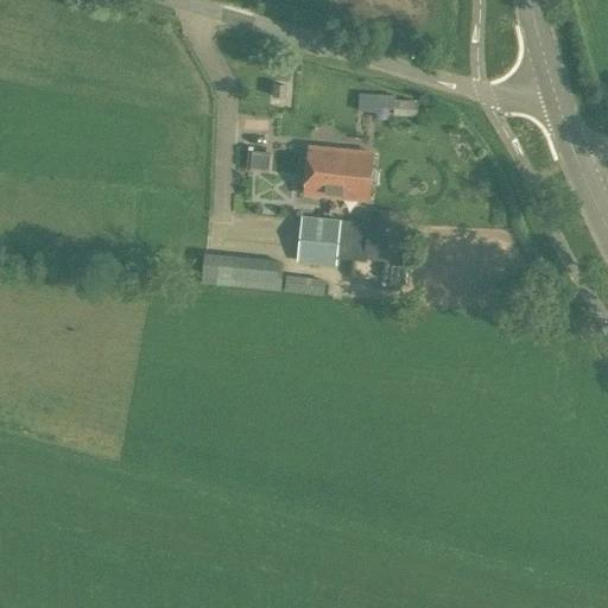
[(285,100),(286,88),(272,87),(271,99),(285,100)]
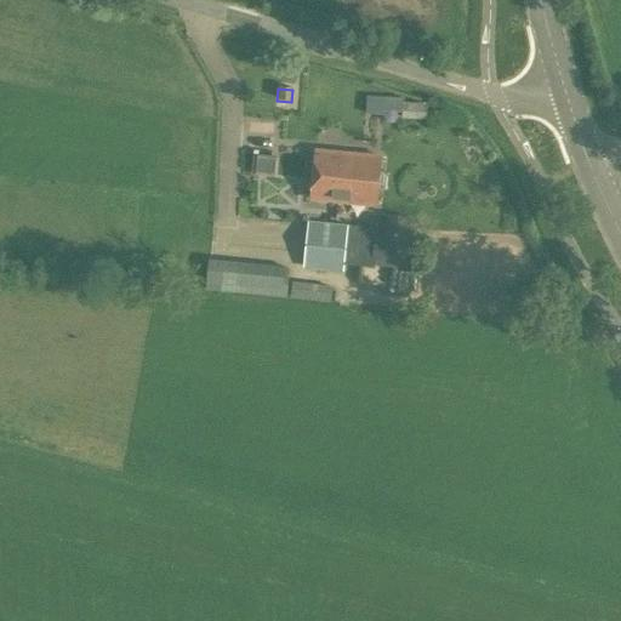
[(368,95),(366,114),(383,115),(383,112),(402,113),(402,119),(427,119),(427,103),(404,102),(404,97),(368,95)]
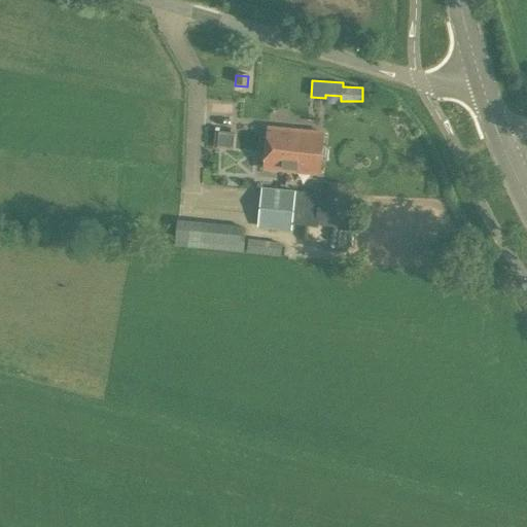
[(293,154),(295,130),(268,128),(265,168),(283,170),(284,153),(293,154)]
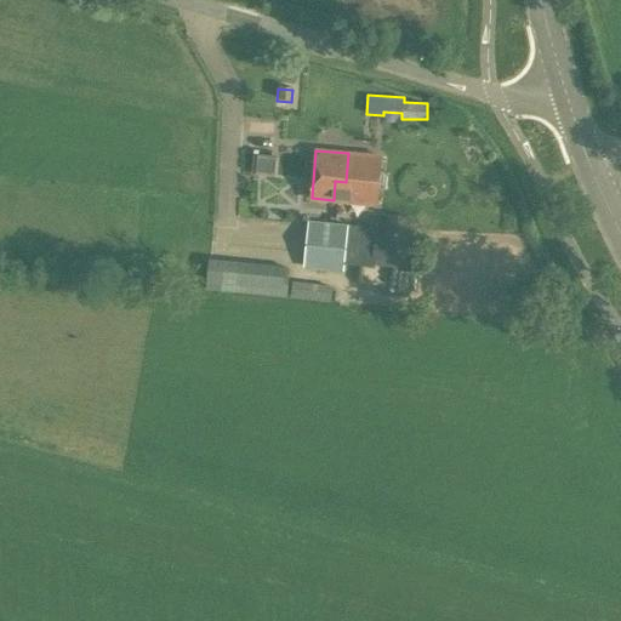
[(335,181),(334,200),(371,204),(376,155),(348,153),(346,182),(335,181)]
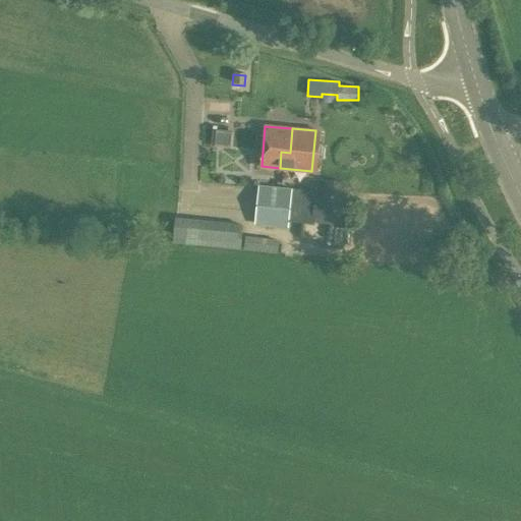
[(344,226),(346,197),(315,194),(315,191),(258,185),(254,225),(302,229),(303,224),(310,223),(344,226)]
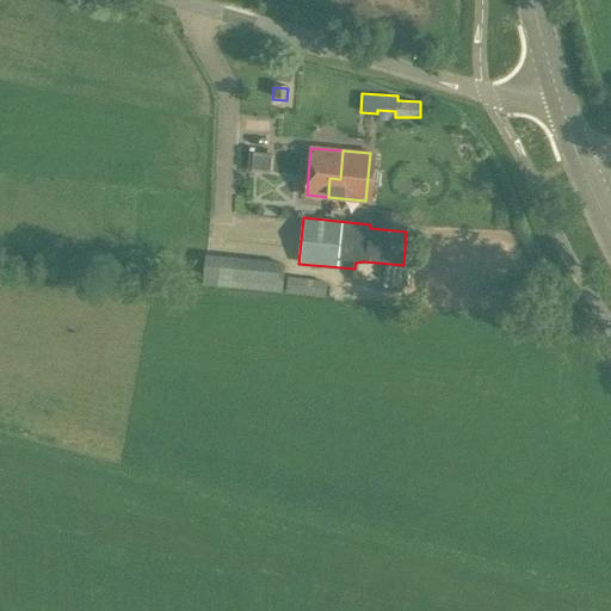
[(282,292),(285,264),(207,255),(203,284),(282,292)]
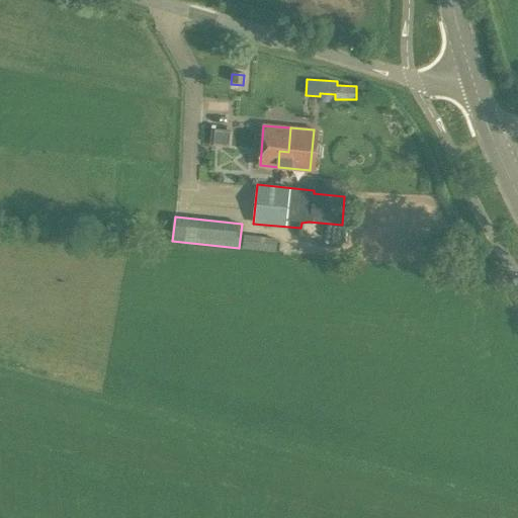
[(275,252),(277,239),(244,235),(242,248),(275,252)]
